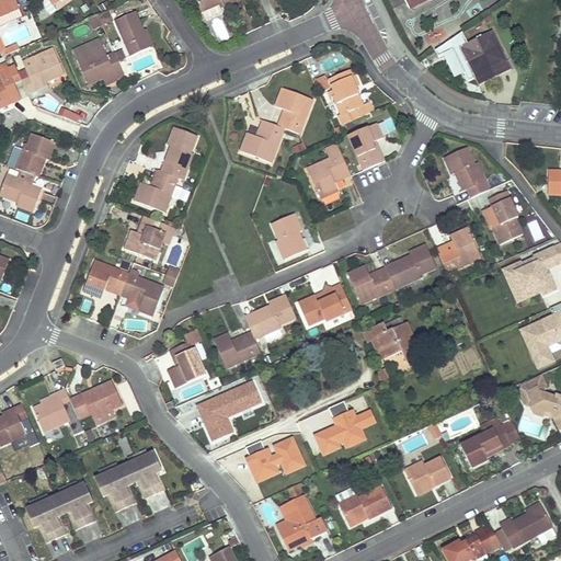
[(0,0),(0,16),(20,9),(15,0),(0,0)]
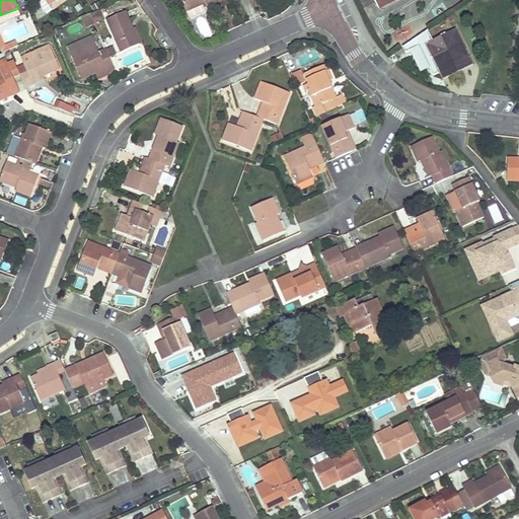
[(182,0),(188,11),(203,5),(207,3),(208,7),(223,0),(182,0)]
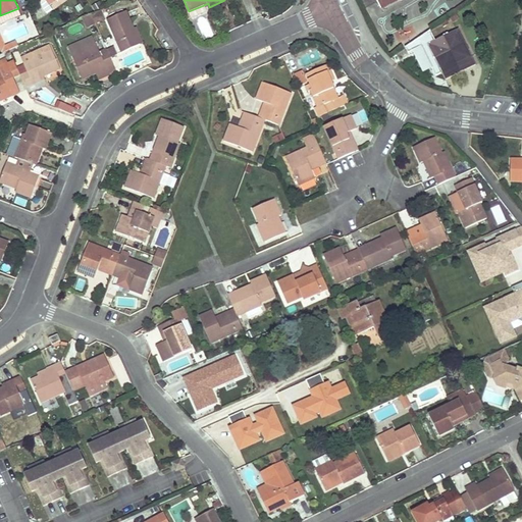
[(381,0),(377,2),(381,10),(401,1),(397,0),(381,0)]
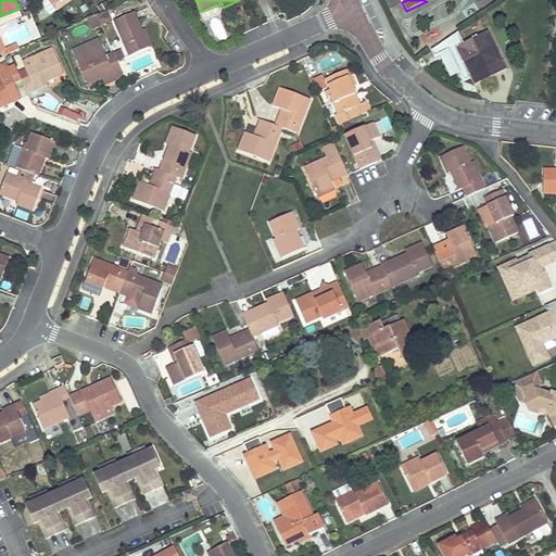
[(23,16),(20,9),(0,16),(0,23),(1,25),(23,16)]
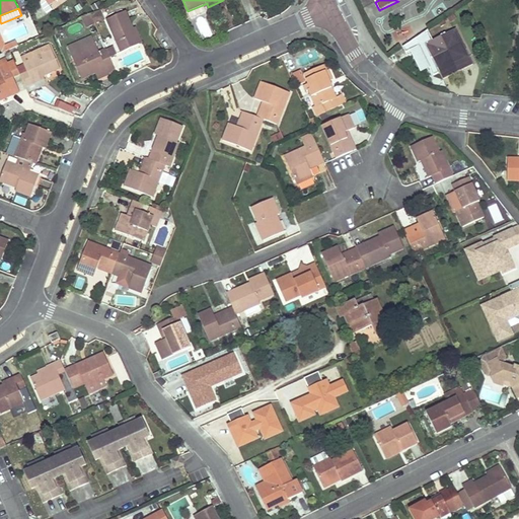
[(127,12),(108,20),(122,53),(140,46),(134,29),(127,12)]
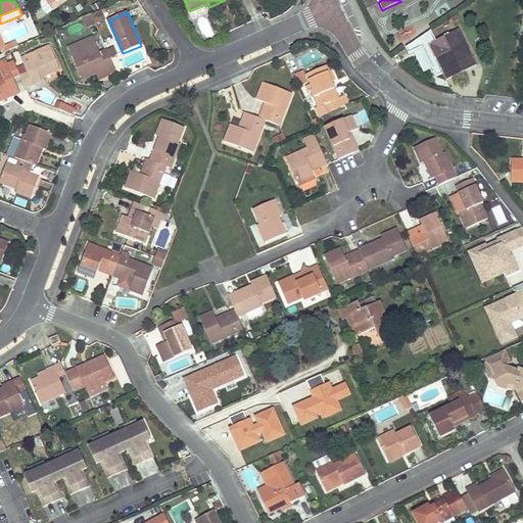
[(87,28),(96,24),(92,14),(90,15),(83,18),(87,28)]
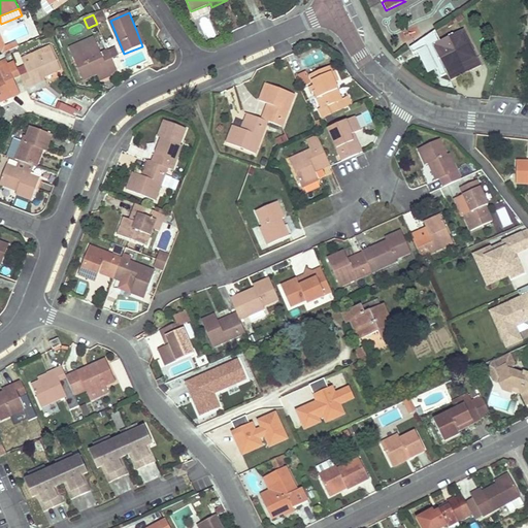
[(139,29),(136,30),(142,46),(146,44),(139,29)]
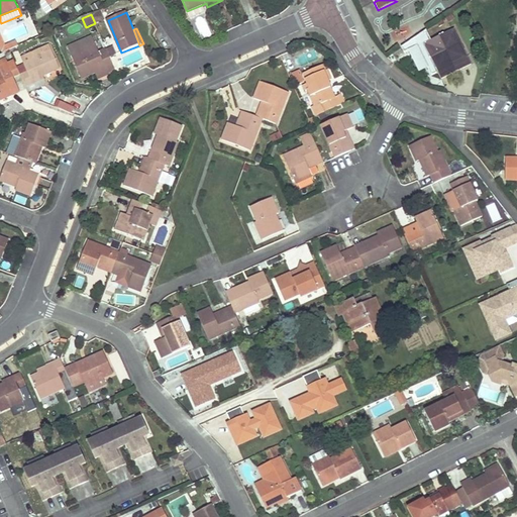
[(422,64),(423,65),(424,64),(426,64),(428,68),(432,75),(438,72),(441,79),(472,65),(453,29),(431,40),(427,30),(403,47),(405,52),(410,48),(418,45),(421,53),(420,53),(418,55),(418,57),(417,59),(418,61),(419,62),(420,64),(422,64)]
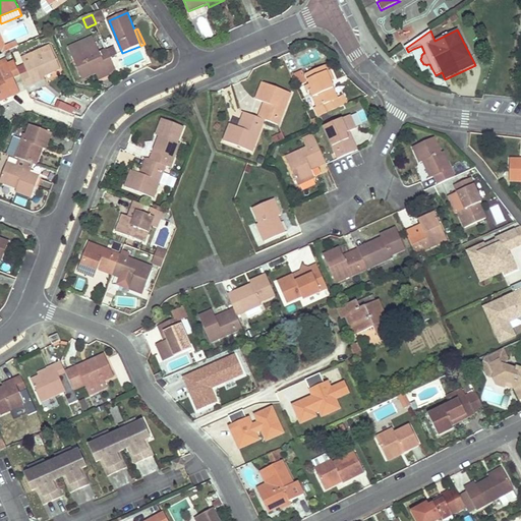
[(68,46),(74,59),(99,49),(93,36),(68,46)]
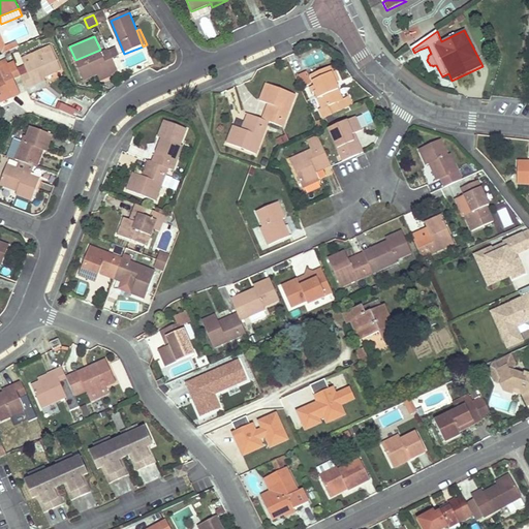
[(4,44),(0,45),(0,50),(2,54),(11,51),(9,45),(5,48),(4,44)]
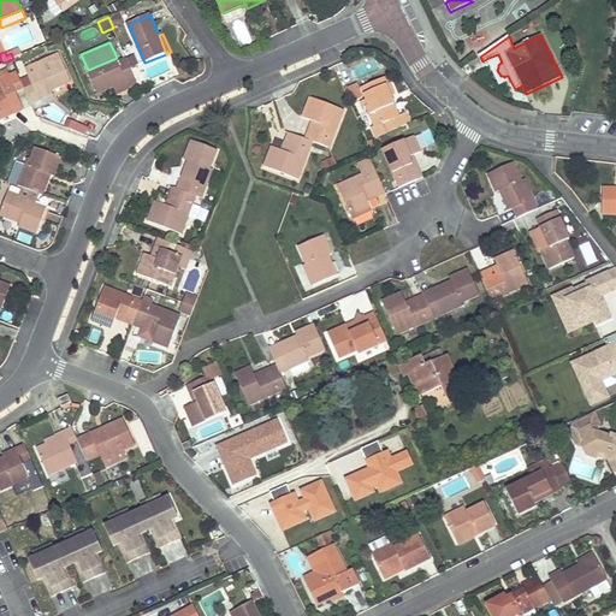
[(21,82),(24,88),(31,105),(40,101),(39,98),(52,93),(72,83),(59,53),(25,67),(29,78),(21,82)]
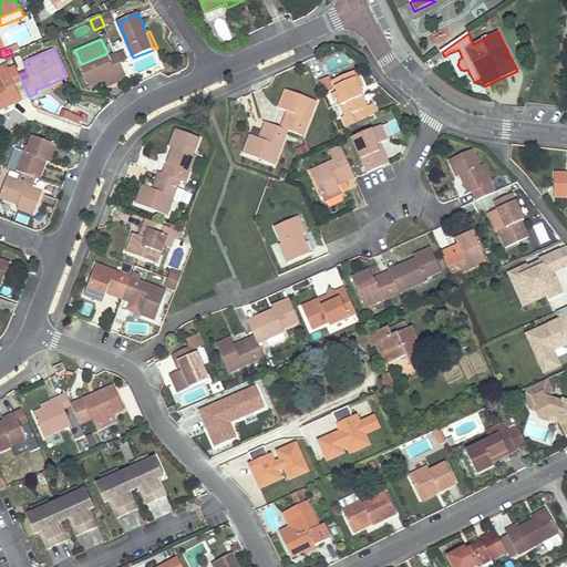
[(459,50),(450,53),(461,79),(470,74),(467,70),(465,70),(464,71),(463,70),(461,70),(460,68),(459,66),(457,64),(459,62),(459,60),(461,58),(462,58),(459,50)]
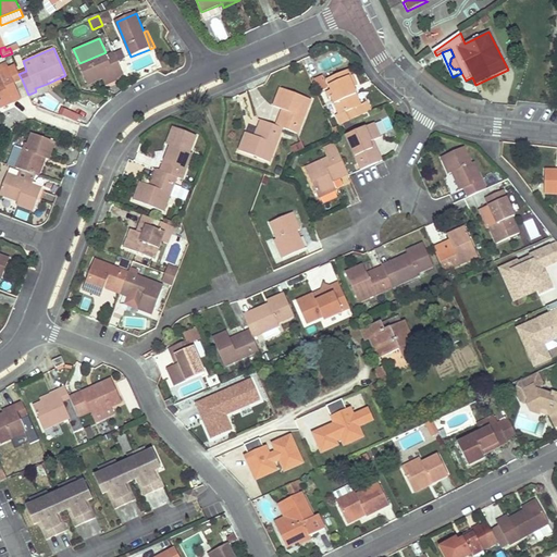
[(114,53),(119,63),(126,60),(122,50),(114,53)]
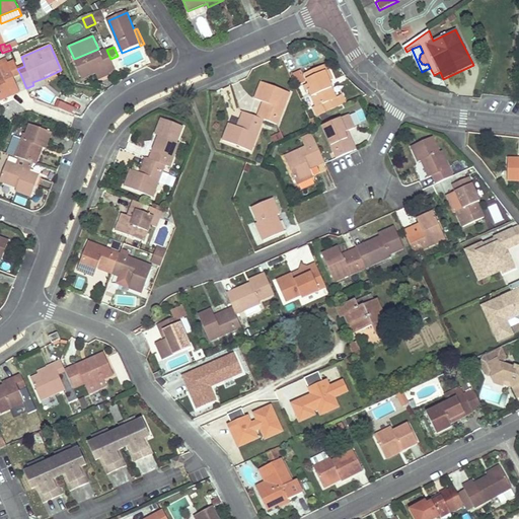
[(98,49),(74,59),(82,79),(96,72),(106,68),(107,71),(115,68),(110,59),(106,50),(100,53),(98,49)]
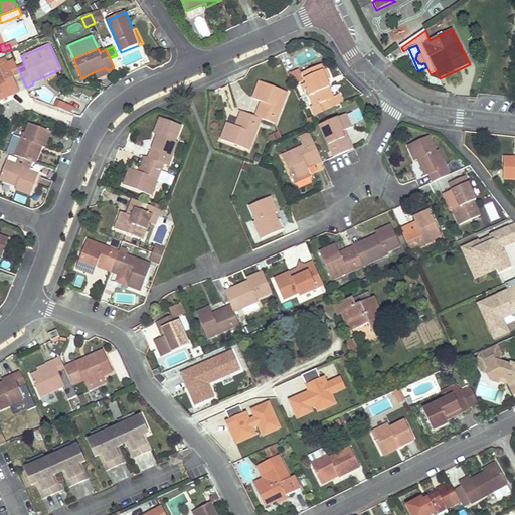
[(20,93),(13,76),(20,73),(17,68),(14,59),(7,62),(0,65),(0,97),(10,94),(11,97),(20,93)]
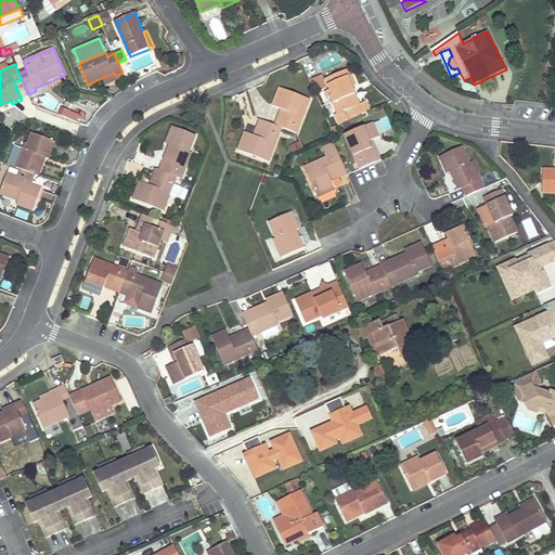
[(349,69),(326,79),(334,95),(331,97),(339,115),(357,107),(348,89),(351,87),(357,85),(349,69)]
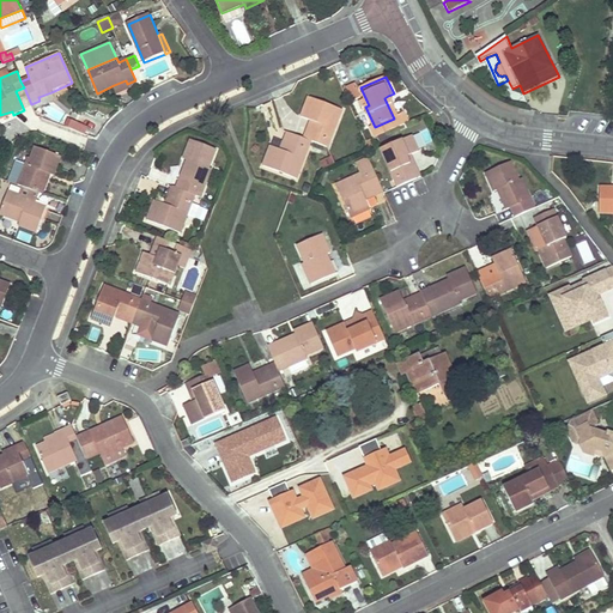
[(126,80),(114,85),(119,96),(139,86),(135,80),(127,84),(126,80)]
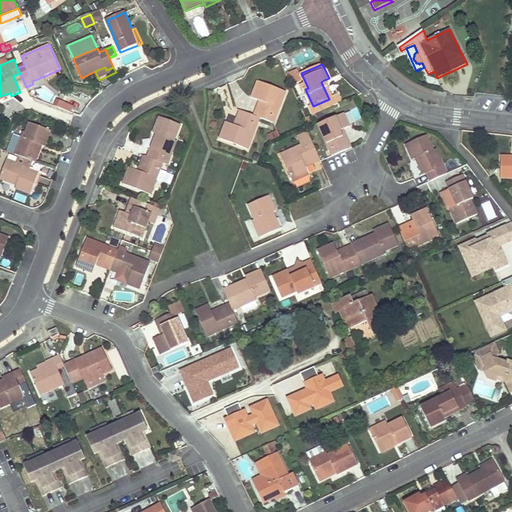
[(301,79),(296,68),(288,72),(293,83),(301,79)]
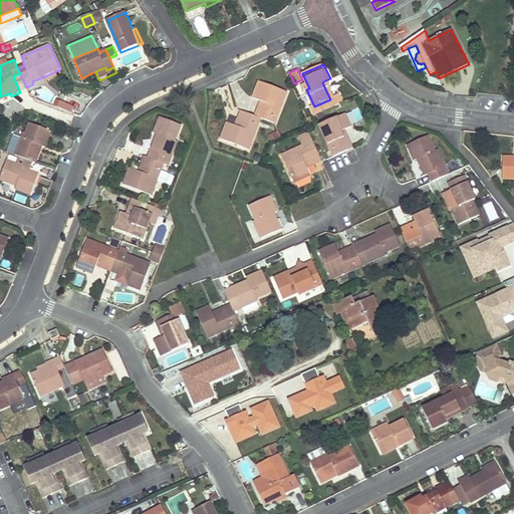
[(33,84),(26,87),(28,91),(46,83),(44,79),(33,84)]
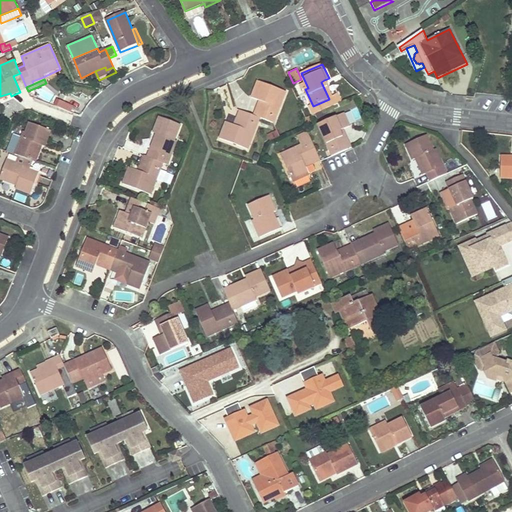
[(324,80),(321,82),(329,99),(313,106),(310,108),(313,115),(342,102),(338,95),(332,97),(324,80)]
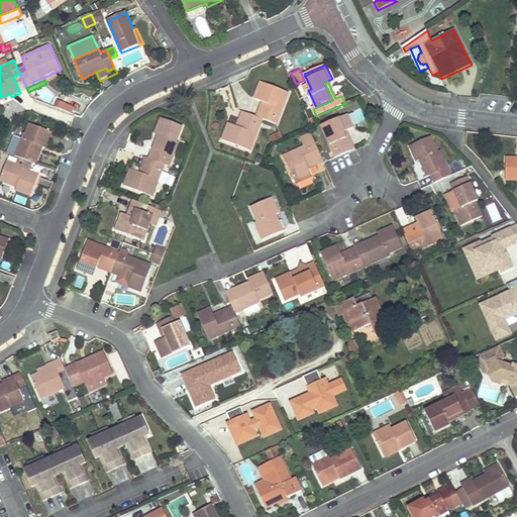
[(261,83),(254,98),(263,102),(267,103),(260,118),(263,119),(277,125),(290,93),(261,83)]
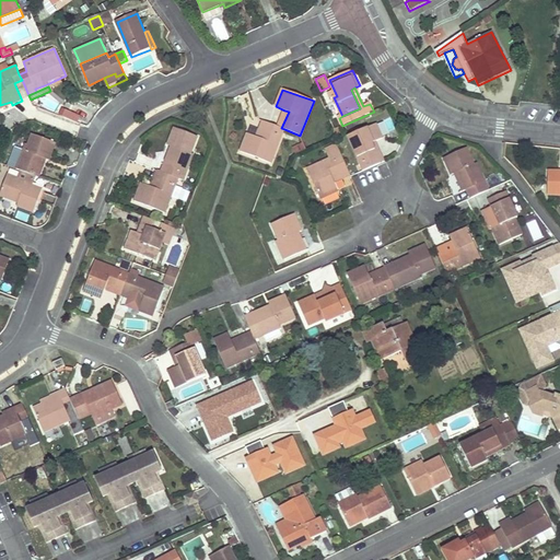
[(242,95),(245,118),(254,117),(251,94),(242,95)]
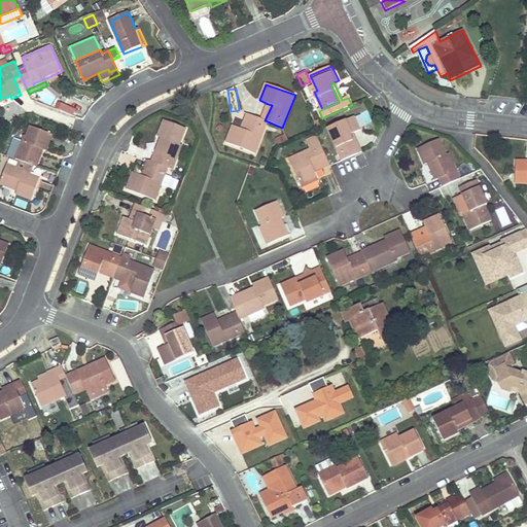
[(56,109),(73,116),(76,109),(59,103),(56,109)]
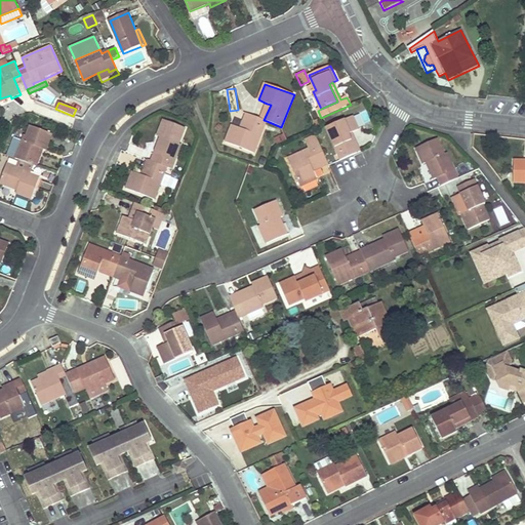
[(267,104),(260,119),(264,120),(271,105),(267,104)]
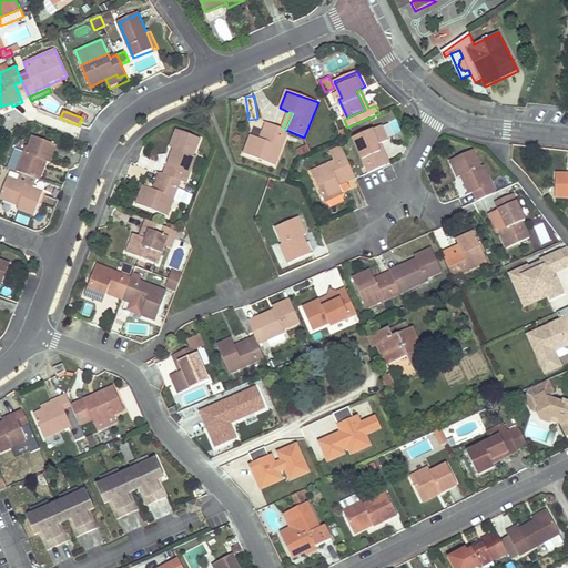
[(264,141),(270,124),(266,122),(261,139),(264,141)]
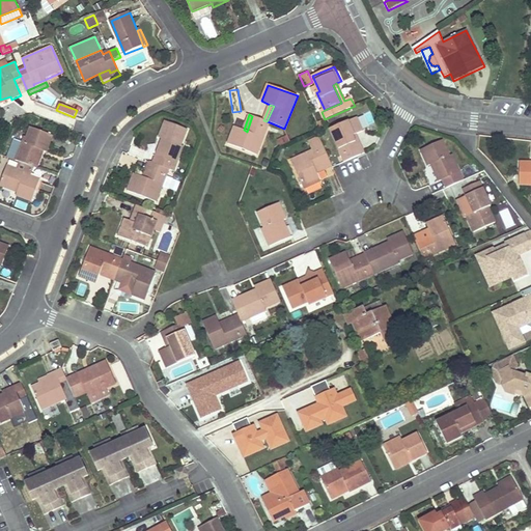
[(235,127),(229,144),(257,156),(270,122),(267,121),(263,120),(252,116),(247,132),(244,130),(235,127)]
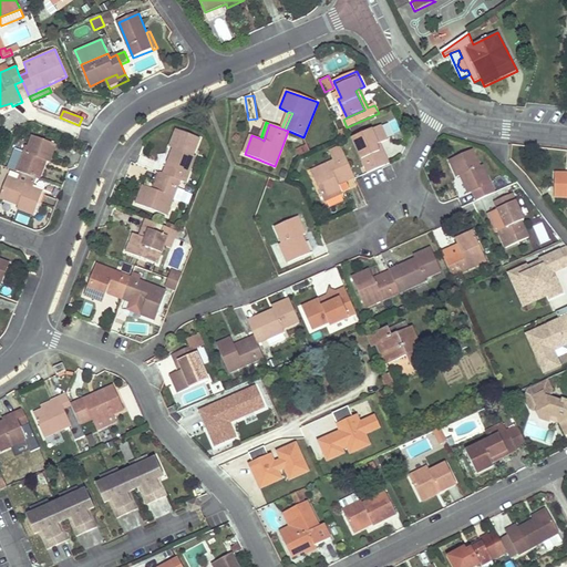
[(381,126),(353,138),(368,173),(385,165),(377,145),(381,143),(388,141),(381,126)]
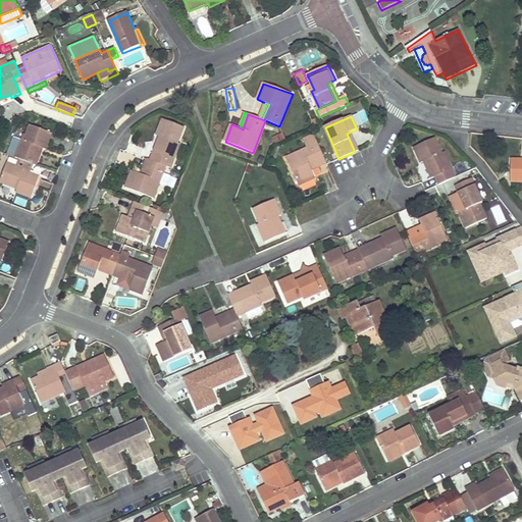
[(162,120),(157,136),(160,137),(164,139),(155,162),(166,166),(172,168),(181,145),(178,144),(184,128),(162,120)]
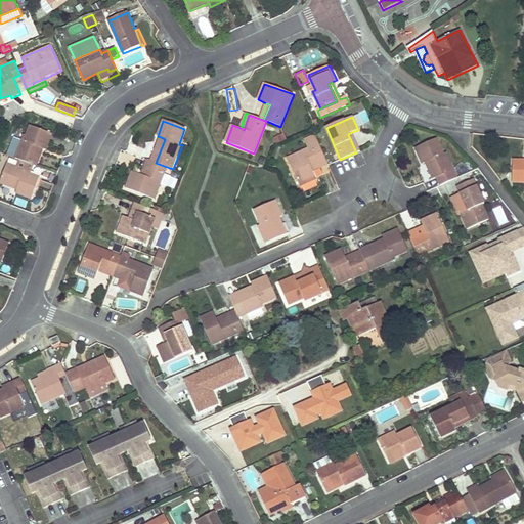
[(20,140),(13,158),(19,160),(32,165),(39,147),(44,149),(46,150),(52,134),(29,125),(25,135),(23,134),(20,140)]
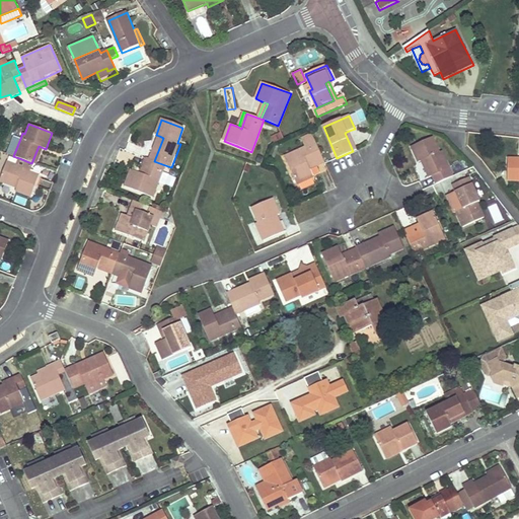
[(349,131),(345,133),(353,151),(357,149),(349,131)]
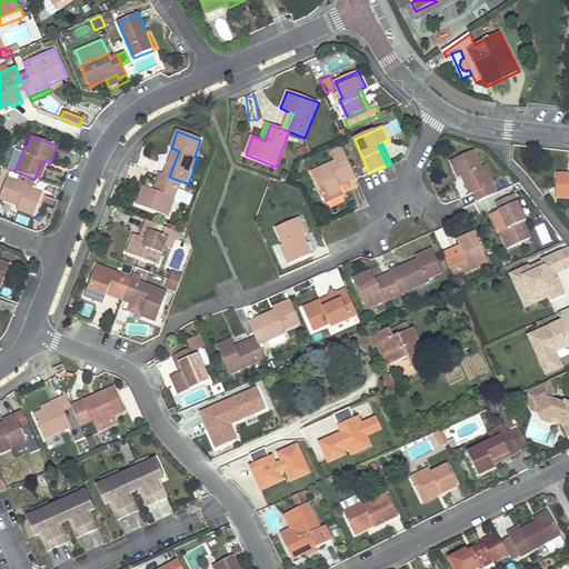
[(436,148),(429,143),(416,168),(422,172),(436,148)]
